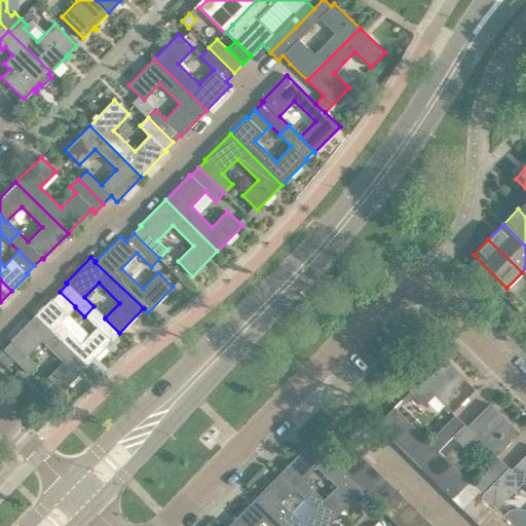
[(67,314),(75,307),(75,306),(60,292),(51,300),(50,298),(34,315),(86,366),(111,341),(110,340),(117,332),(119,333),(105,318),(105,317),(94,306),(84,316),(96,328),(80,343),(60,322),(67,314)]
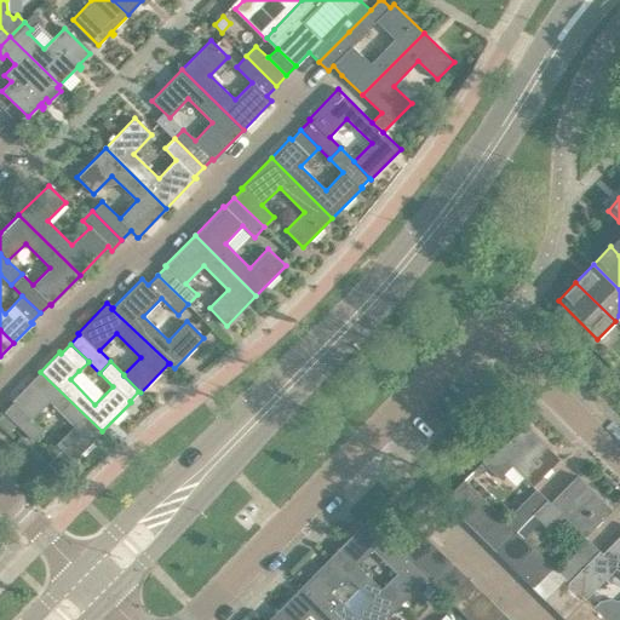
[(4,412),(33,441),(44,430),(32,419),(49,401),(74,425),(56,445),(73,461),(102,431),(40,372),(11,401),(12,403),(4,412)]
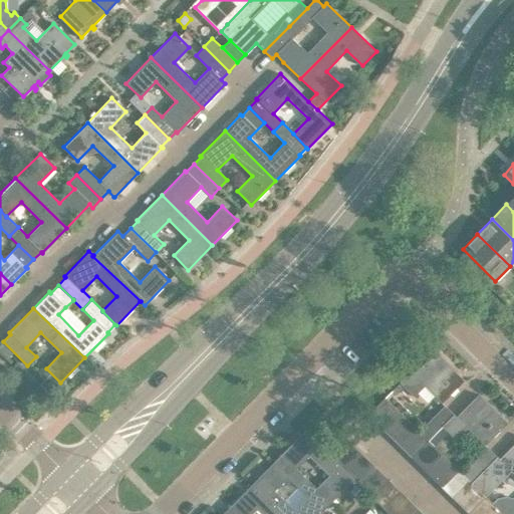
[(424,386),(441,403),(463,380),(435,352),(413,374),(410,371),(399,382),(413,397),(424,386)]
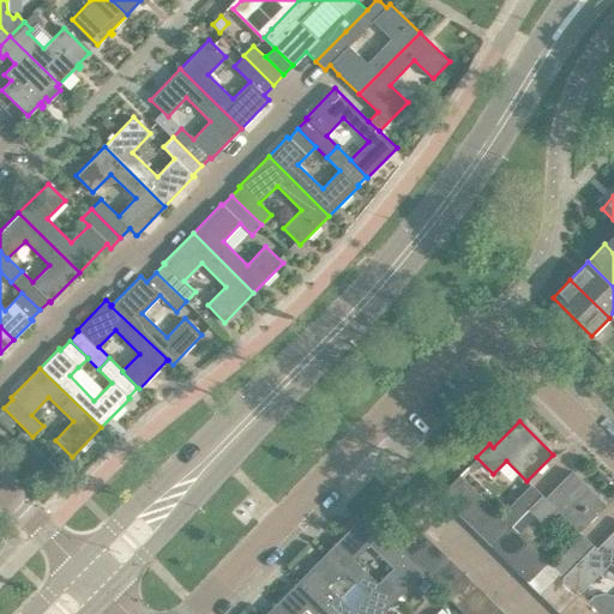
[(571,471),(543,499),(541,495),(510,527),(517,534),(534,516),(545,525),(558,512),(578,533),(606,505),(571,471)]
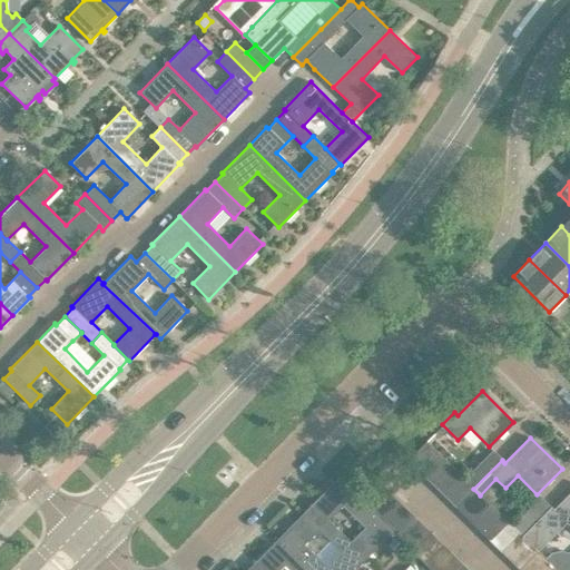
[(408,461),(418,470),(435,451),(425,442),(408,461)]
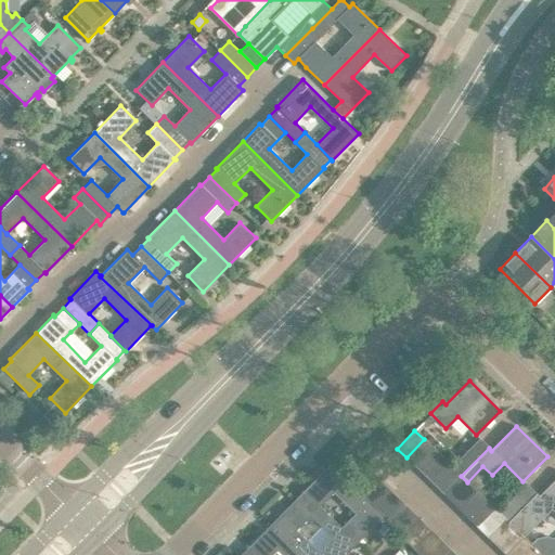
[(461,476),(489,448),(479,438),(451,466),(452,466),(461,475),(461,476)]
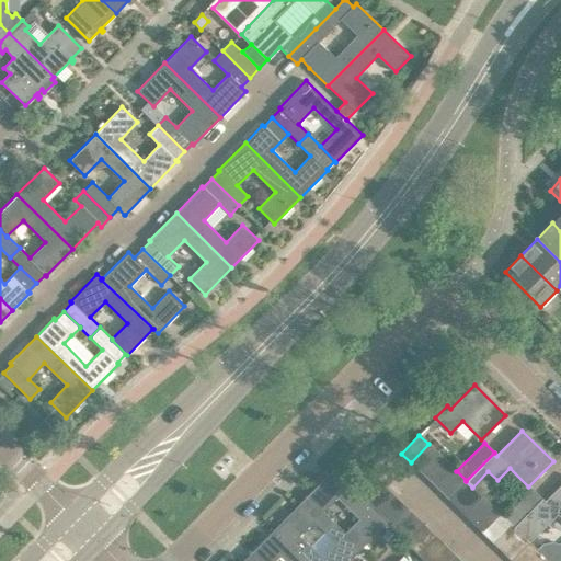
[(411,462),(420,472),(438,454),(428,444),(411,462)]
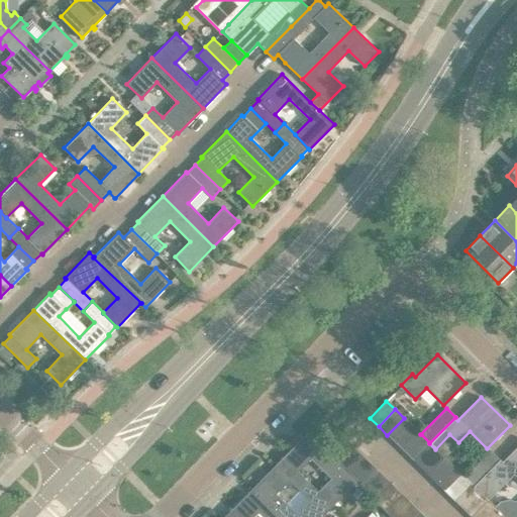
[(413,427),(404,418),(387,435),(396,443),(413,427)]
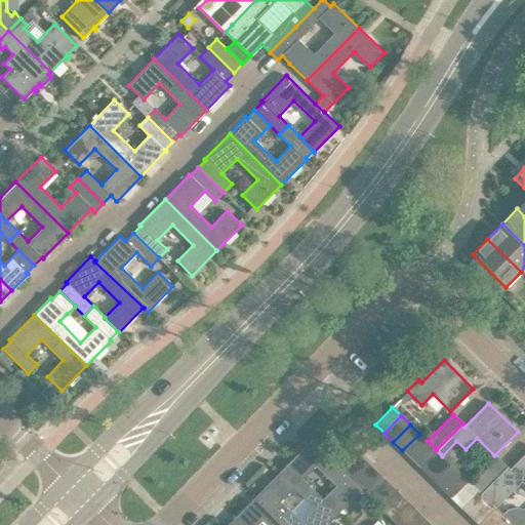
[(402,450),(410,458),(428,441),(427,441),(419,434),(402,450)]
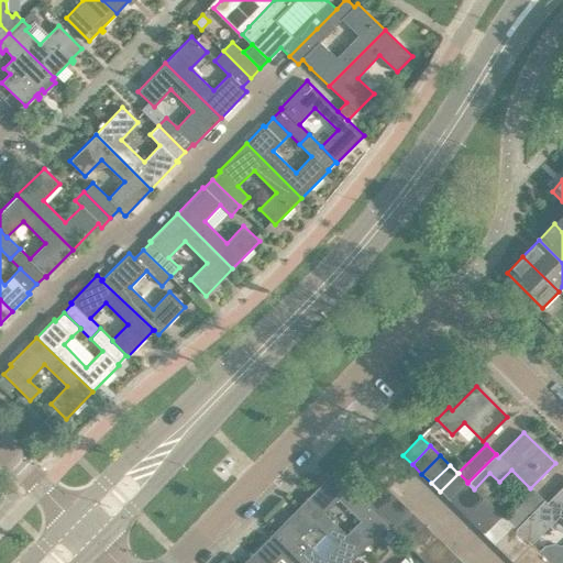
[(362,550),(386,525),(376,515),(359,498),(332,473),(299,506),(327,532),(334,523),(346,533),(362,550)]
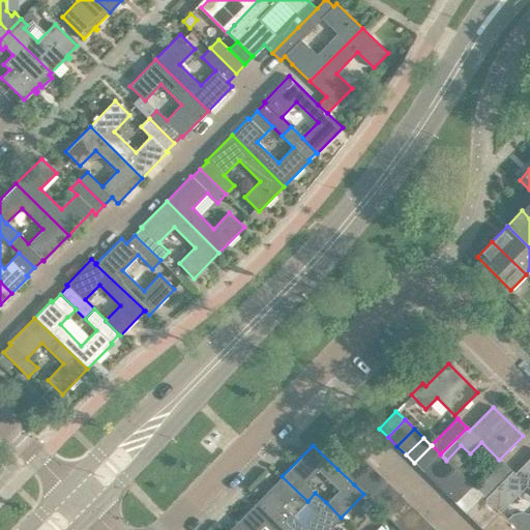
[(414,463),(422,471),(440,453),(432,445),(414,463)]
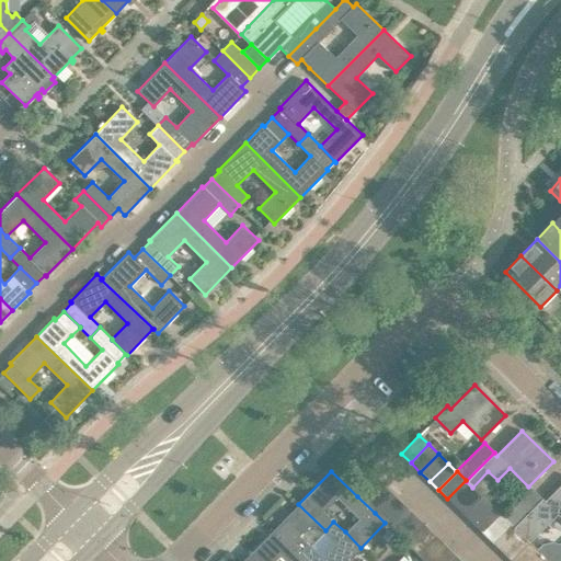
[(377,478),(357,496),(375,513),(393,494),(377,478)]
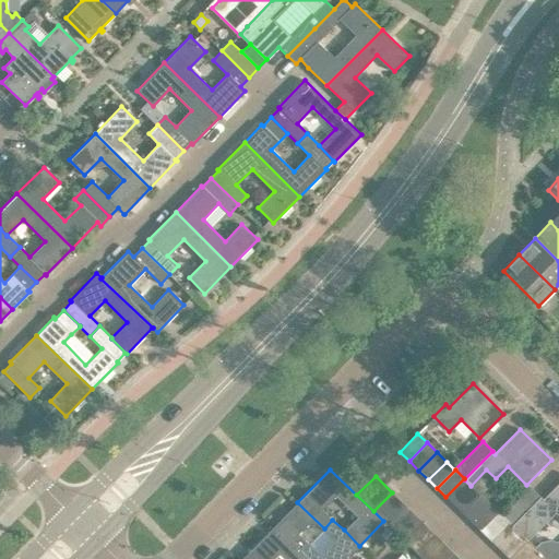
[(445,497),(454,504),(472,487),(471,486),(464,479),(464,478),(445,497)]
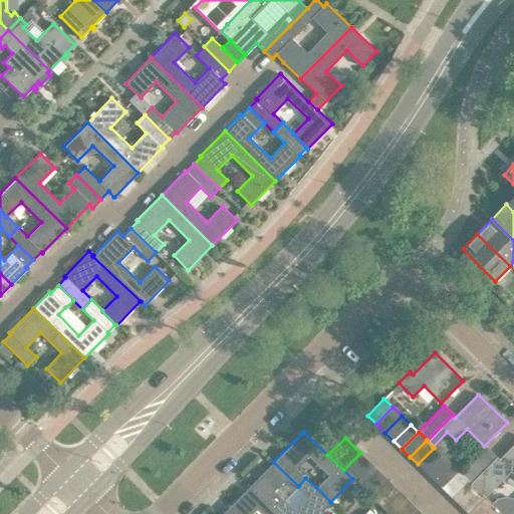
[(470,483),(476,488),(484,497),(510,471),(513,474),(513,443),(498,460),(496,457),(485,468),(470,483)]
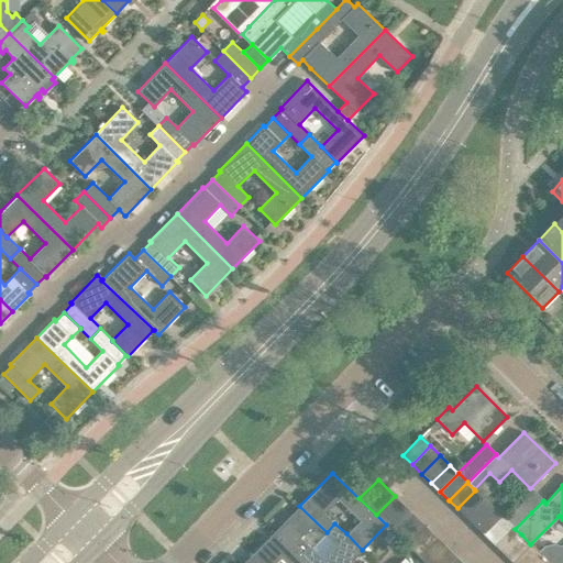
[(465,517),(484,498),(475,490),(457,508),(465,517)]
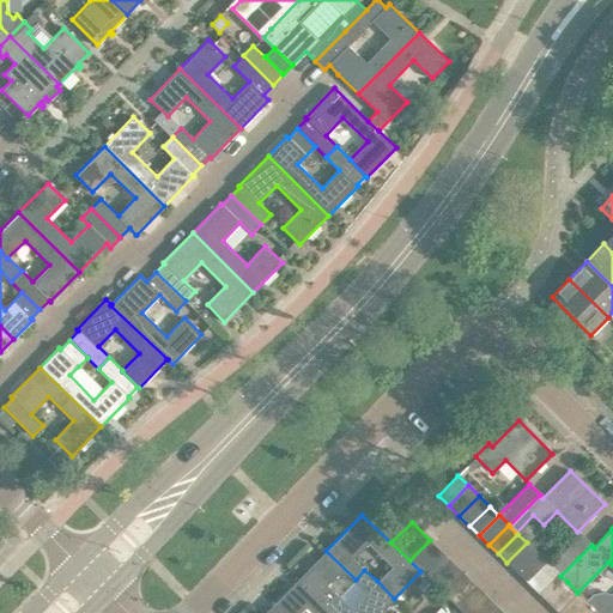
[(560,576),(578,558),(592,545),(581,534),(550,565),(557,572),(560,576)]
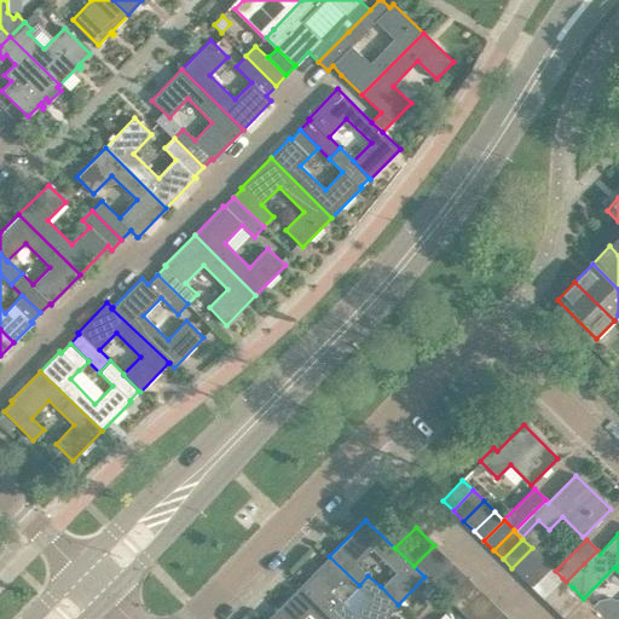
[(451,562),(434,545),(414,566),(424,577),(431,583),(451,562)]
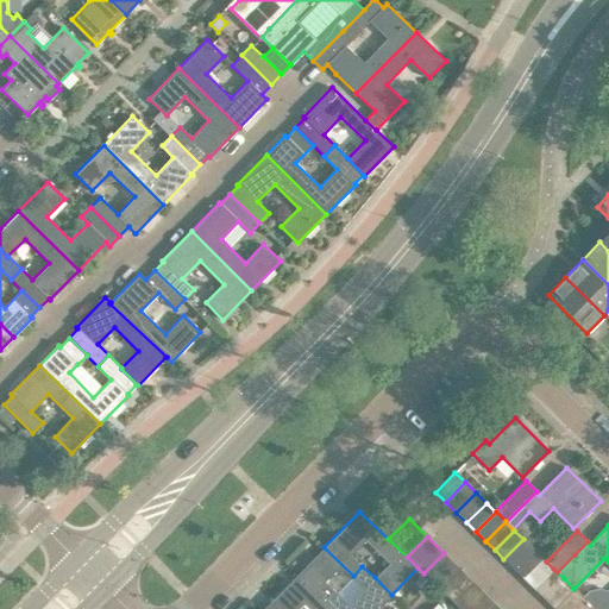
[(503,559),(514,569),(533,548),(523,539),(503,559)]
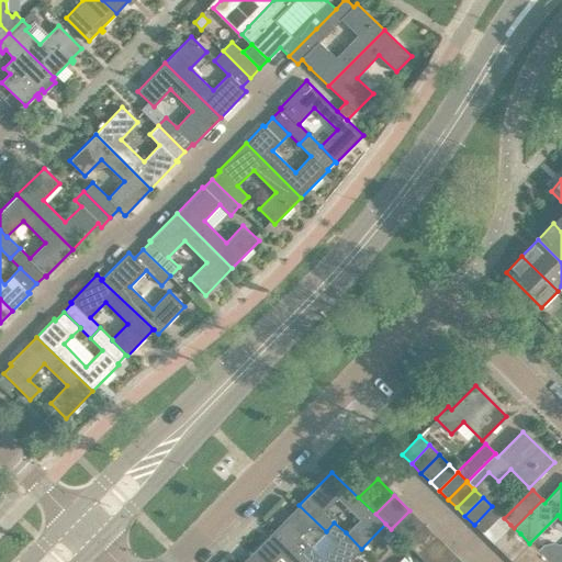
[(326,531),(299,505),(273,530),(305,561),(348,561),(361,549),(346,532),(334,523),(326,531)]
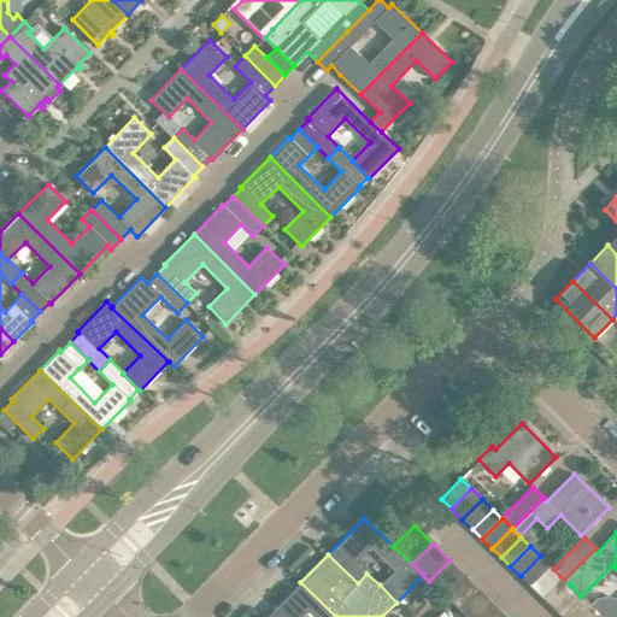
[(521,576),(530,586),(551,565),(540,556),(521,576)]
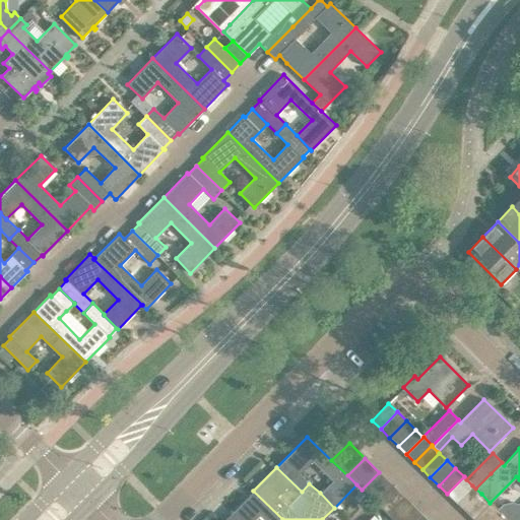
[(377,504),(394,486),(379,472),(362,490),(377,504)]
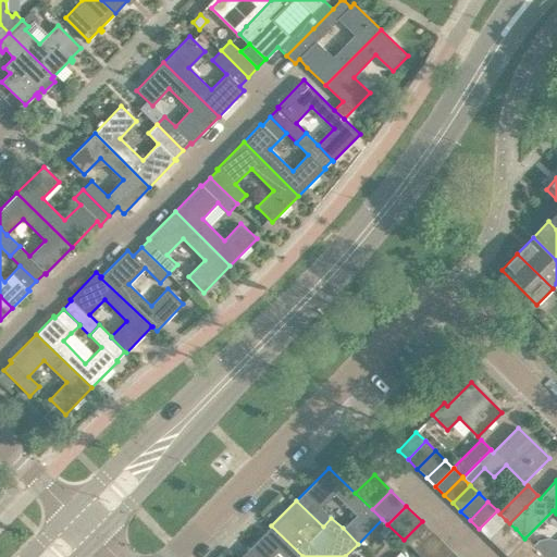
[(489,539),(506,520),(499,514),(497,510),(479,529),(489,539)]
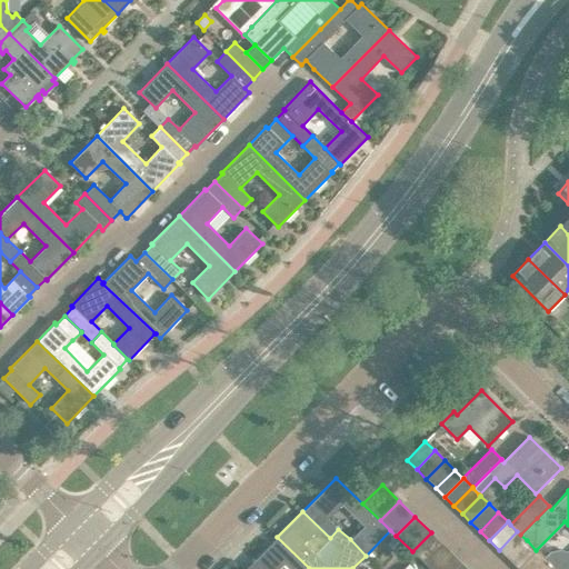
[(499,550),(508,559),(527,540),(520,535),(517,531),(499,550)]
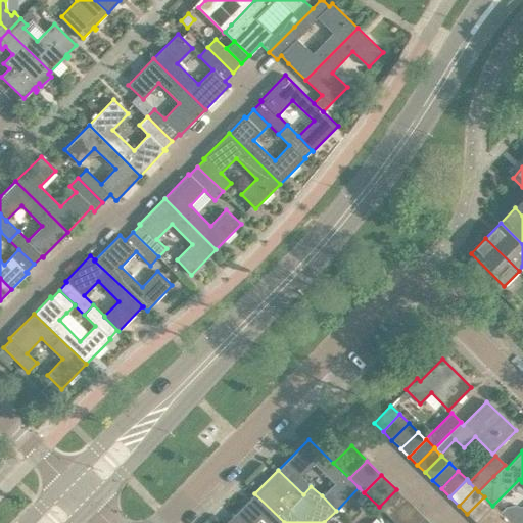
[(403,497),(396,489),(379,507),(387,515),(403,497)]
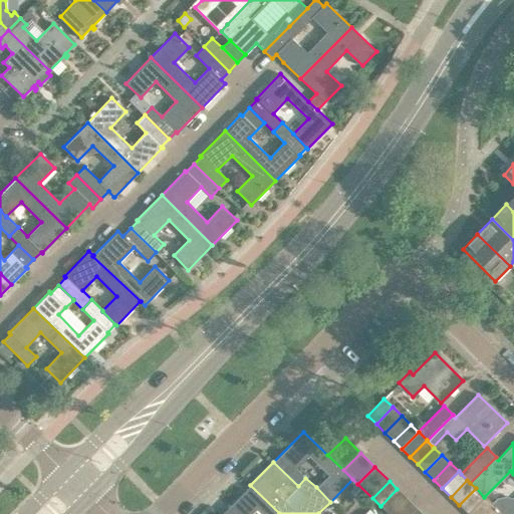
[(221,513),(279,513),(250,485),(221,513)]
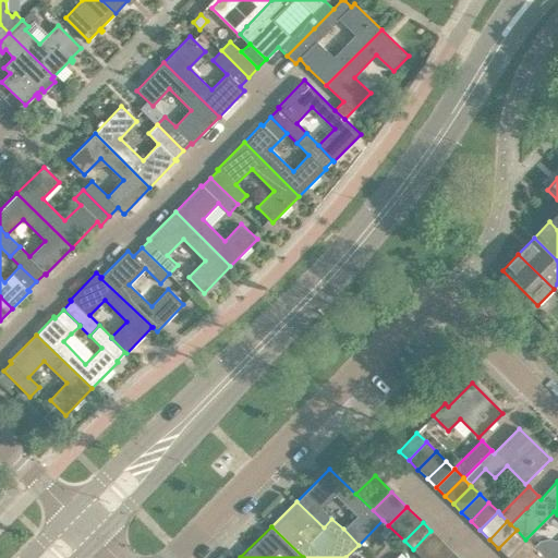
[(393,534),(387,528),(379,534),(387,542),(393,534)]
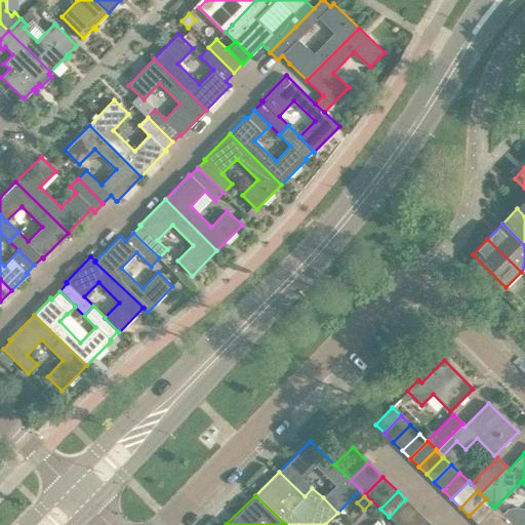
[(469,516),(478,524),(494,508),(486,498),(469,516)]
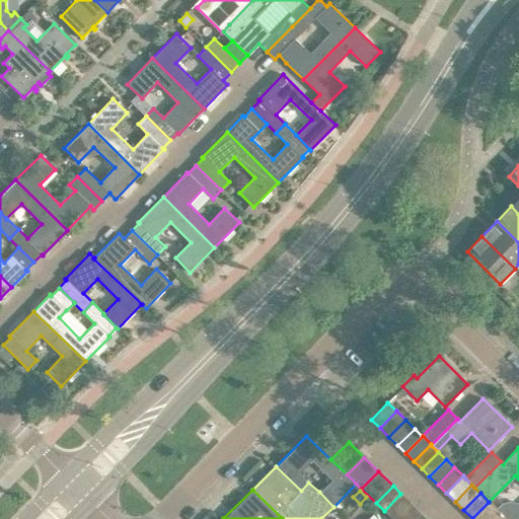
[(393,518),(410,503),(400,494),(384,511),(391,518),(393,518)]
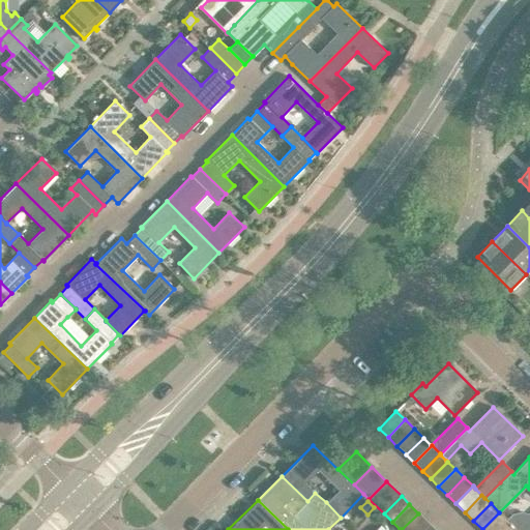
[(499,529),(508,521),(499,512),(482,529),(499,529)]
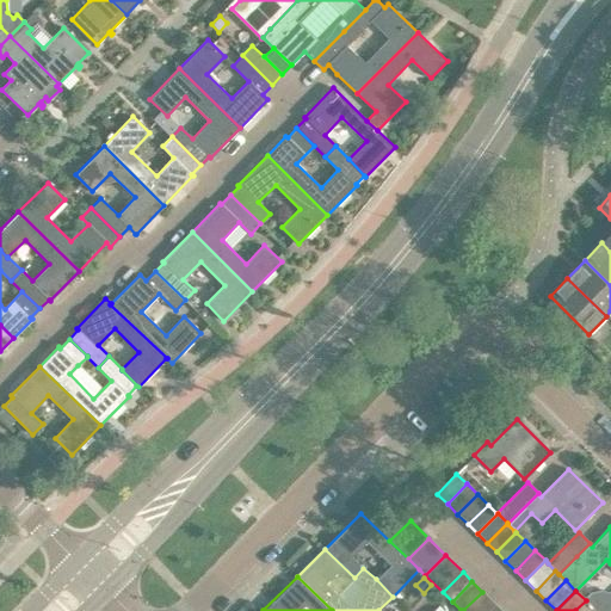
[(489,610),(497,605),(482,592),(463,610),(489,610)]
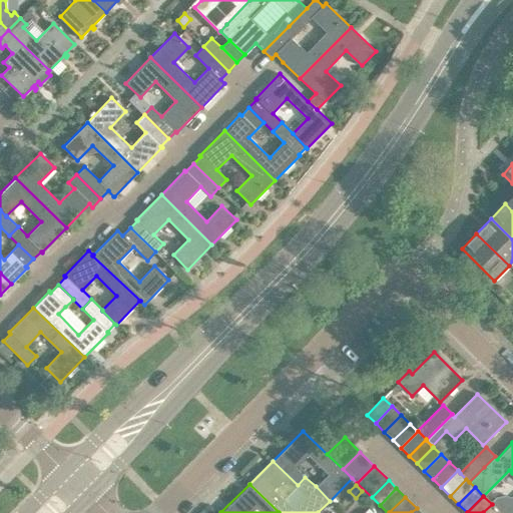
[(483,512),(499,512),(500,512),(492,504),(483,512)]
